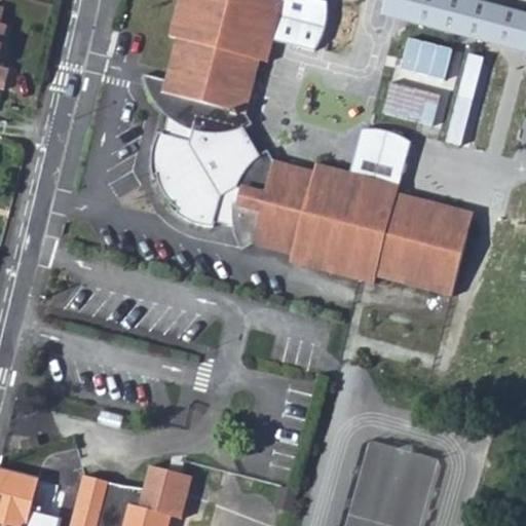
[(172,0),(163,31),(173,34),(162,74),(168,76),(167,86),(158,85),(150,91),(164,112),(171,117),(182,126),(196,129),(218,128),(241,121),(246,128),(253,125),(247,115),(259,58),(267,59),(273,36),(282,0),(172,0)]
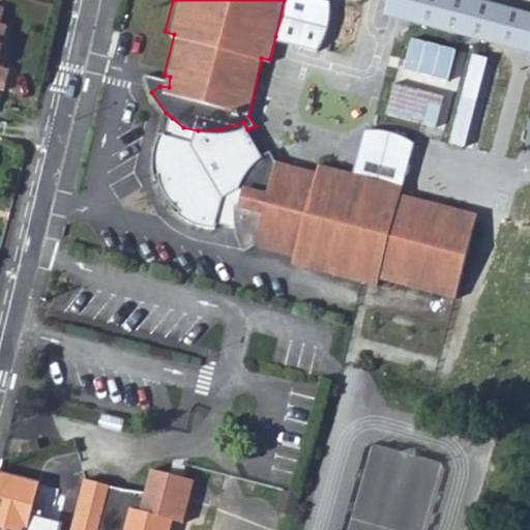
[(311,0),(284,0),(275,36),(301,42),(311,0)]
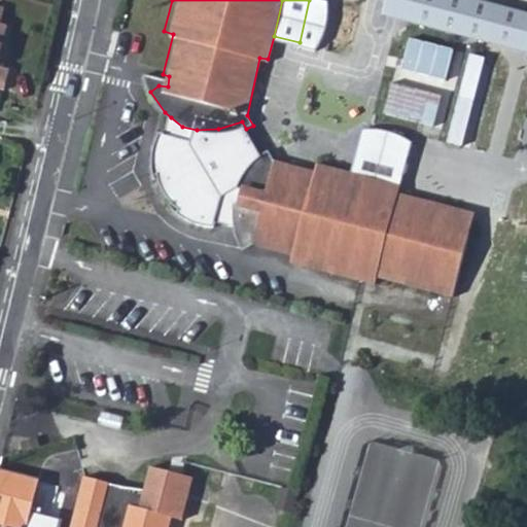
[(330,0),(309,0),(300,42),(316,46),(327,27),(330,0)]
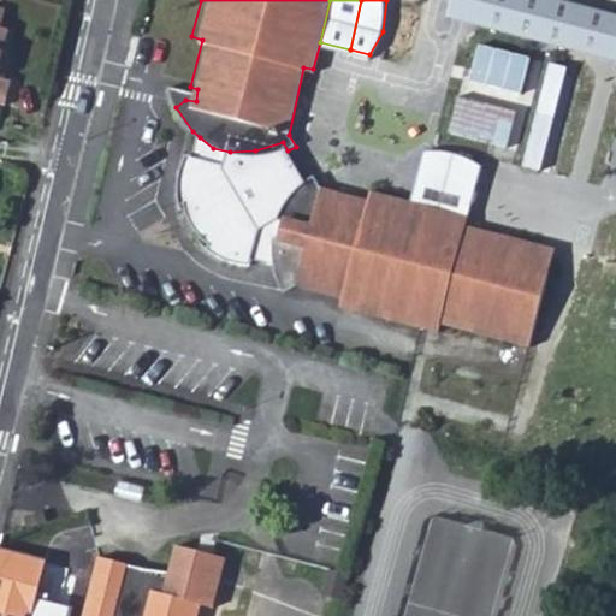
[(615,13),(562,0),(448,0),(444,17),(615,63),(615,13)]
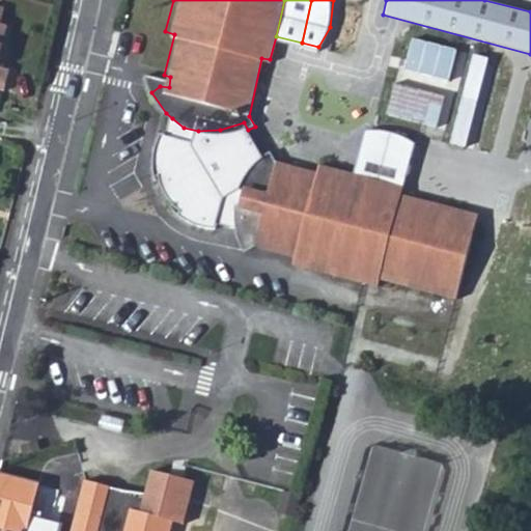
[(170,77),(164,75),(141,71),(151,92),(160,86),(169,87),(170,77)]
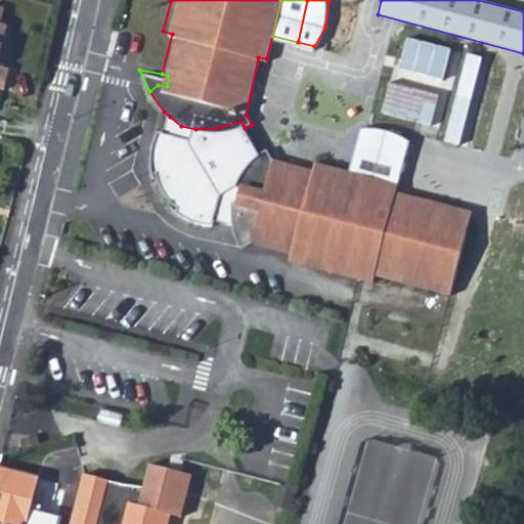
[(245,128),(241,121),(217,128),(195,129),(181,126),(170,117),(165,135),(160,133),(153,151),(157,151),(157,165),(160,183),(166,202),(175,213),(179,210),(186,218),(199,224),(212,226),(214,220),(232,227),(239,203),(262,157),(245,128)]
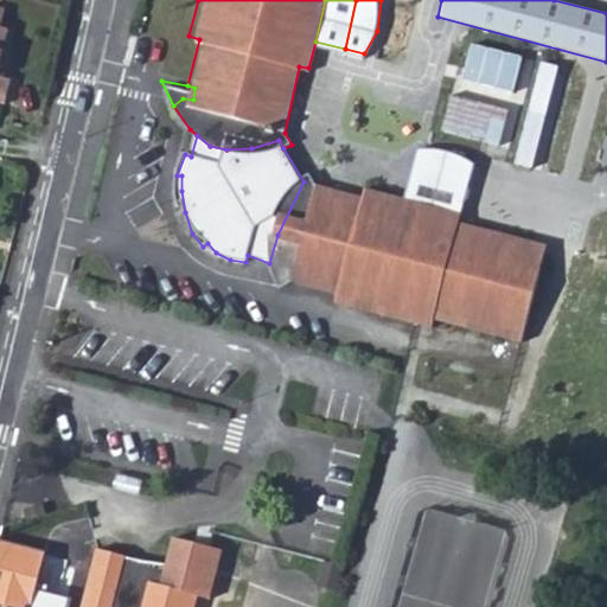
[(417,145),(402,198),(396,219),(441,231),(439,249),(451,253),(459,223),(475,161),(447,148),(417,145)]
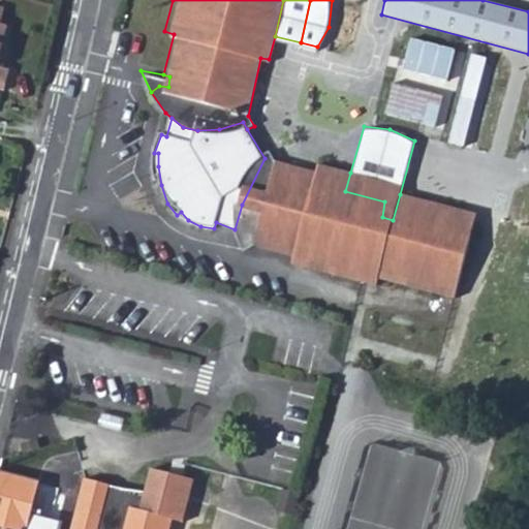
[(345,191),(350,173),(315,164),(314,174),(274,162),(268,152),(265,158),(242,205),(235,229),(242,251),(254,245),(293,256),(291,265),(376,285),(381,277),(453,299),(475,215),(400,194),(393,220),(382,217),(384,201),(345,191)]
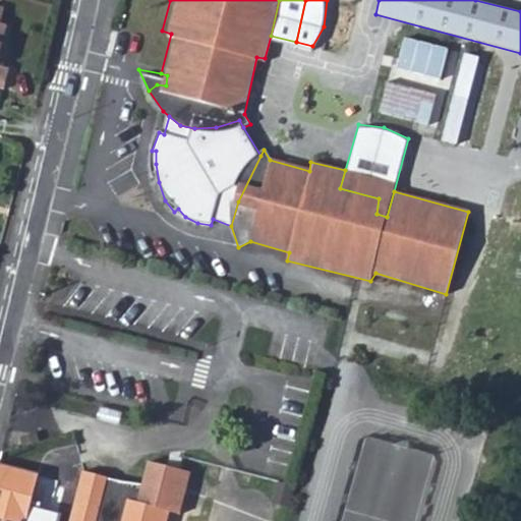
[(173,520),(178,506),(186,508),(196,467),(154,457),(147,485),(132,481),(129,494),(110,488),(113,477),(89,471),(76,520),(173,520)]
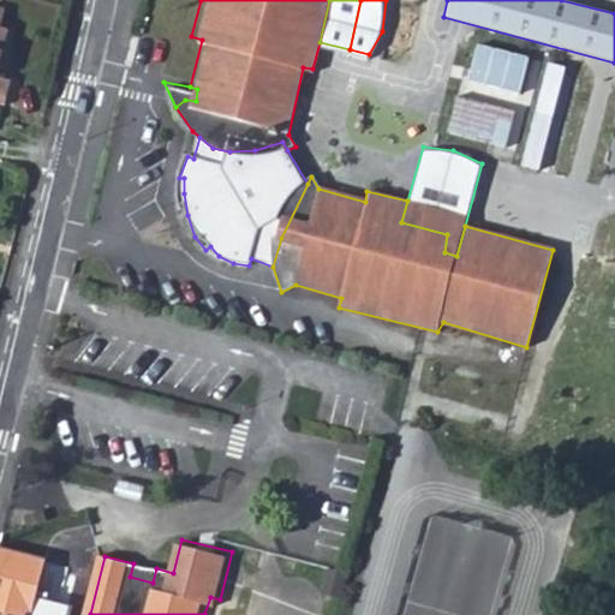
[(153,583),(156,568),(133,563),(130,577),(153,583)]
